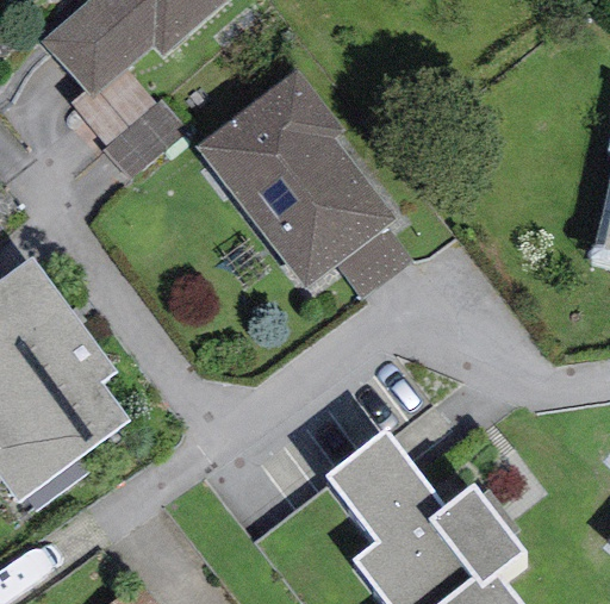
[(88,0),(41,41),(85,91),(91,99),(126,69),(154,45),(161,54),(223,0),(88,0)]
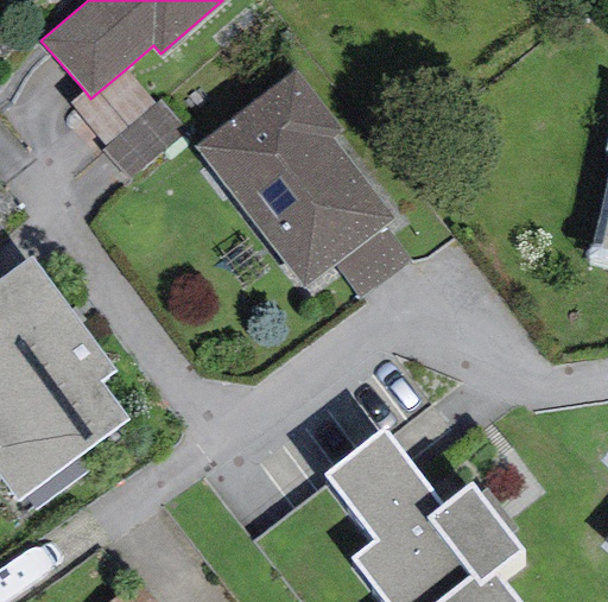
[(154,102),(126,69),(90,99),(84,90),(58,112),(94,153),(103,145),(154,102)]
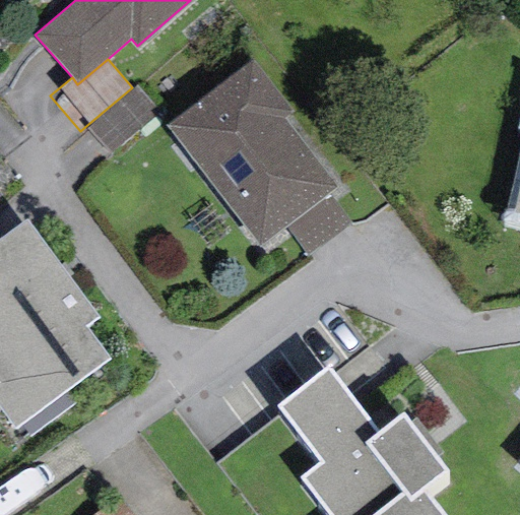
[(253,60),(168,127),(261,247),(286,228),(329,194),(338,188),(285,121),(295,114),(253,60)]
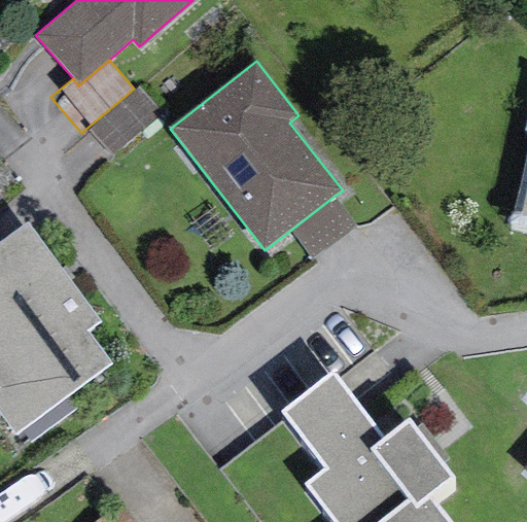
[(162,113),(138,84),(134,89),(90,126),(112,153),(162,113)]
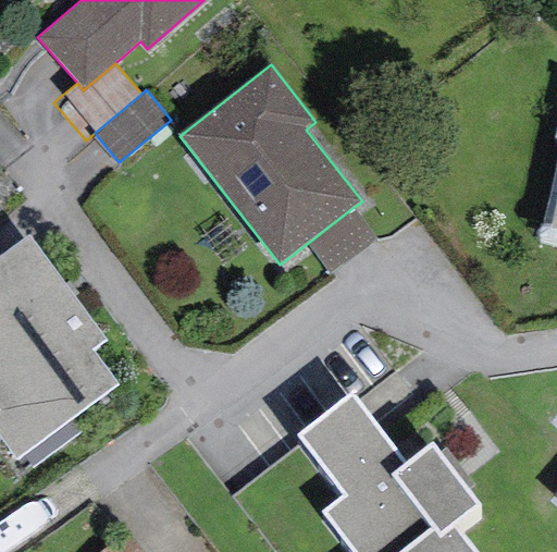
[(353,208),(307,244),(330,272),(375,236),(353,208)]
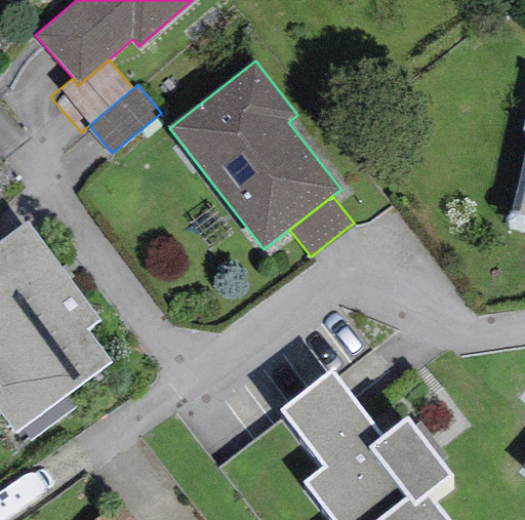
[(30,226),(0,247),(0,417),(12,436),(112,365),(87,330),(98,322),(30,226)]
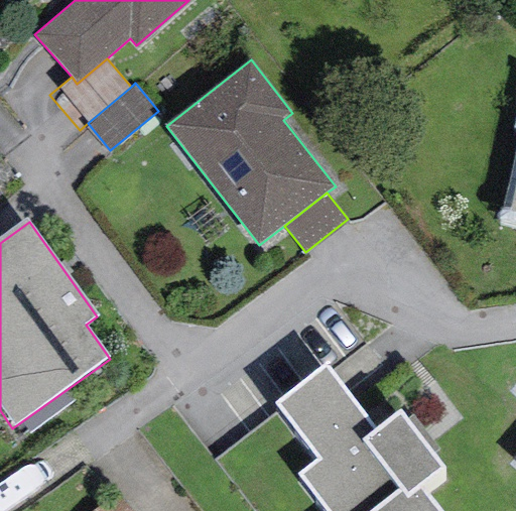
[(376,424),(325,358),(274,396),(318,453),(298,468),(332,510),(444,510),(420,480),(443,462),(400,406),(376,424)]
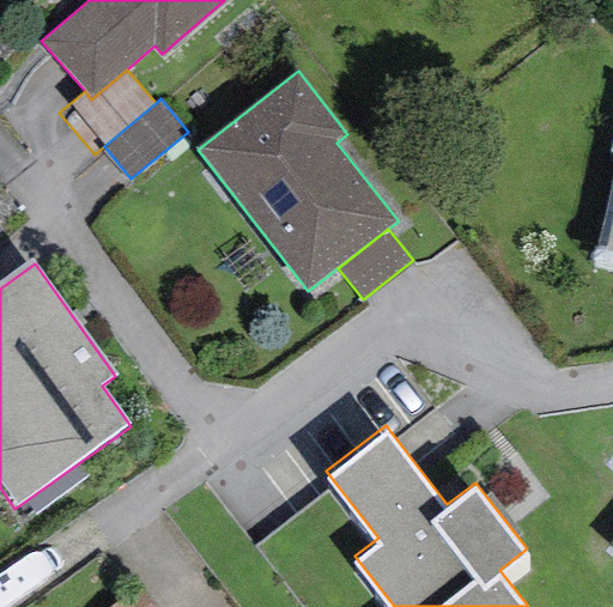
All buildings are outlined.
